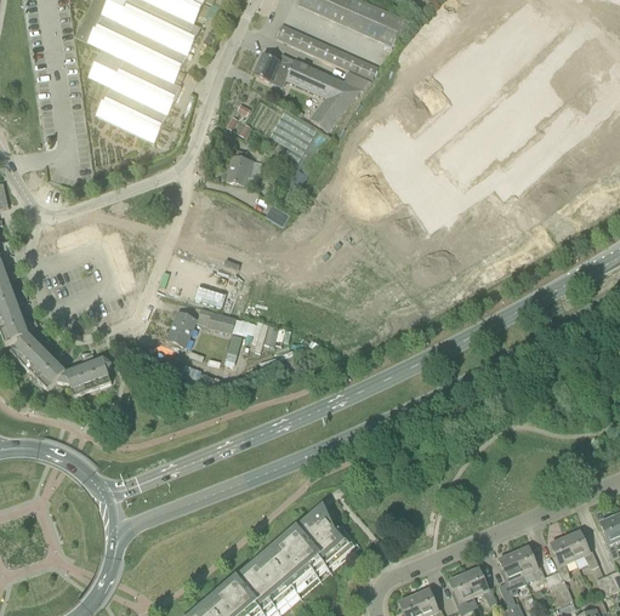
[(91,0),(74,36),(87,43),(87,44),(123,60),(109,87),(96,117),(152,143),(180,86),(172,83),(199,27),(192,23),(203,0),(91,0)]
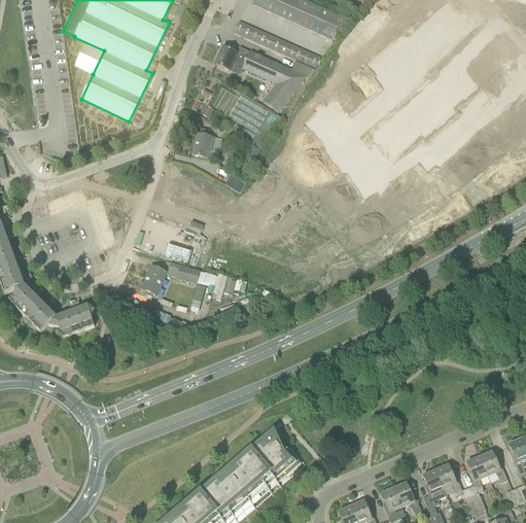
[(346,16),(309,0),(252,0),(251,2),(331,38),(332,35),(337,37),(346,16)]
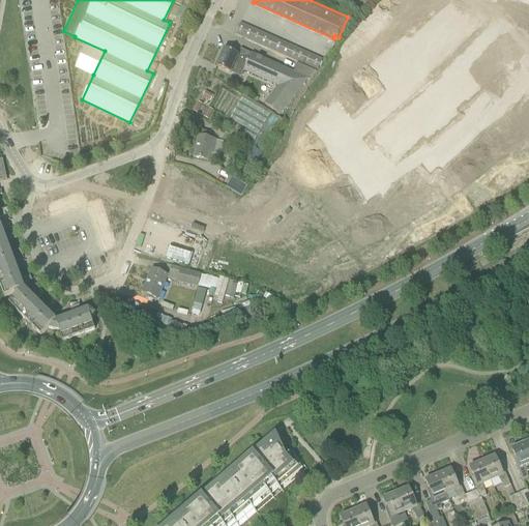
[(403,36),(373,62),(384,76),(381,78),(391,89),(420,64),(423,68),(476,23),(466,10),(461,16),(449,2),(406,39),(403,36)]
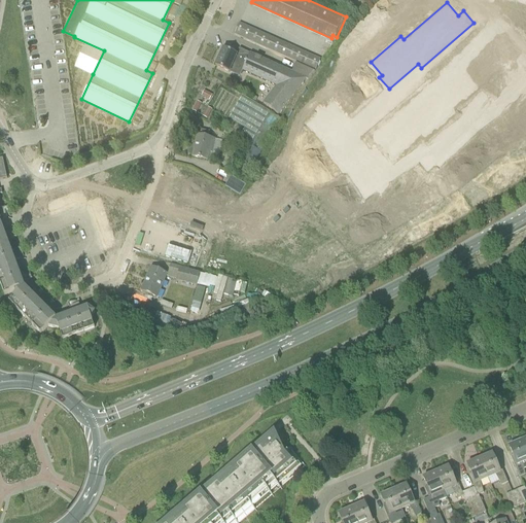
[(319,56),(245,23),(238,20),(233,31),(315,67),(319,56)]
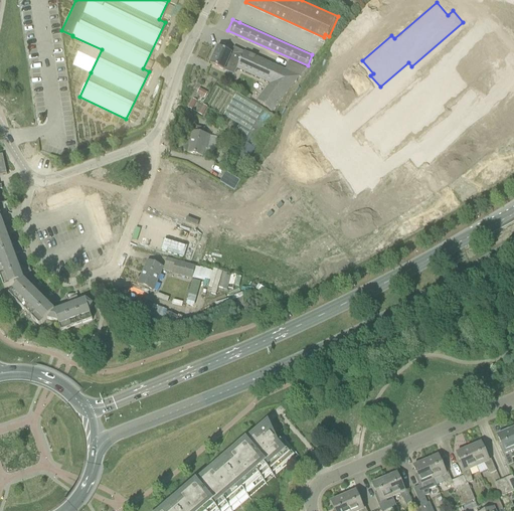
[(284,67),(241,48),(232,43),(229,50),(216,44),(209,61),(222,67),(226,59),(236,63),(235,65),(269,80),(255,98),(271,110),(299,74),(300,74),(306,66),(288,58),(284,67)]
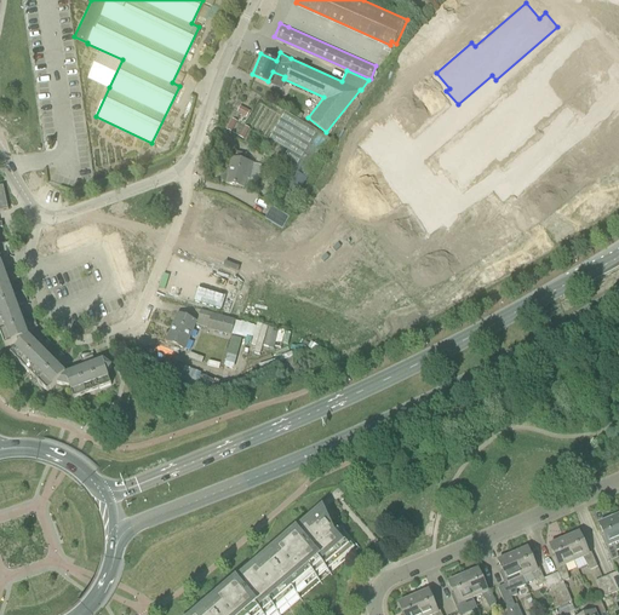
[(239,103),(235,109),(241,113),(245,105),(239,103)]
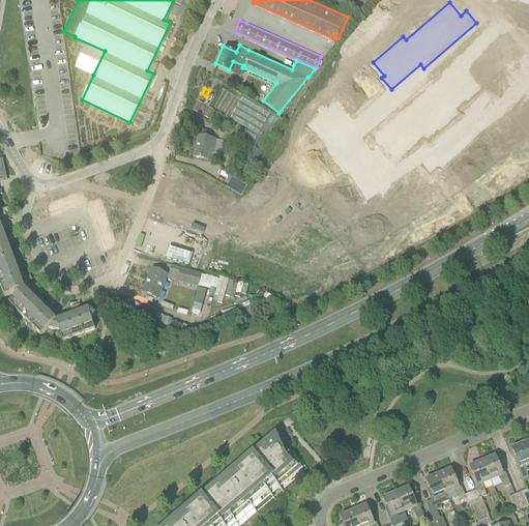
[(242,93),(229,116),(231,118),(234,120),(245,126),(241,132),(253,138),(241,157),(253,164),(260,150),(262,151),(283,117),(242,93)]
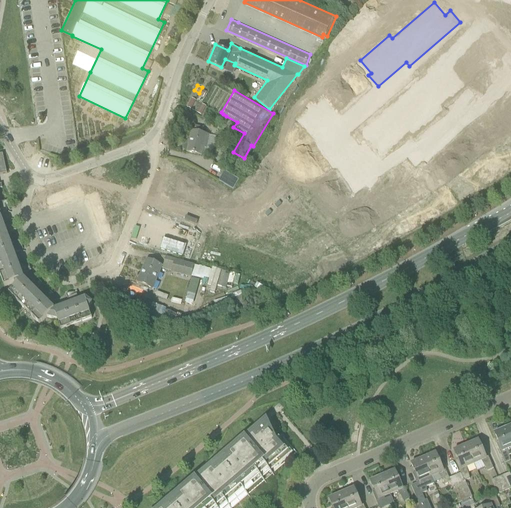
[(469,91),(403,147),(414,160),(422,153),(424,155),(482,106),(469,91)]
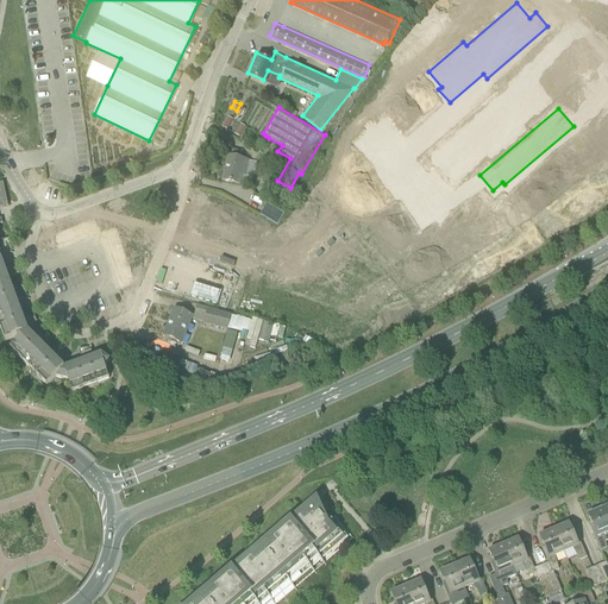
[(383,115),(355,140),(381,170),(377,172),(421,224),(433,213),(436,216),(445,208),(438,199),(444,193),(409,152),(413,150),(383,115)]
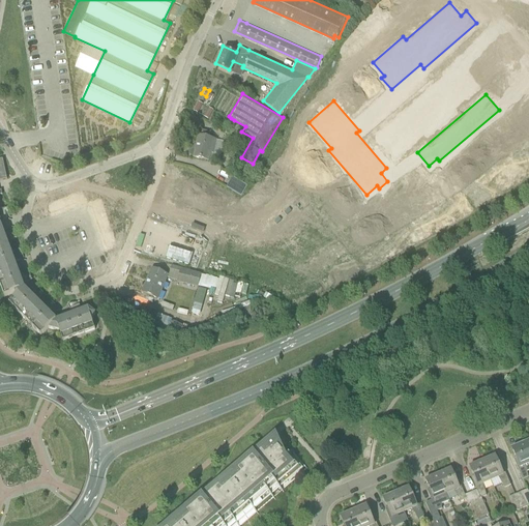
[(208,105),(203,114),(206,116),(211,107),(208,105)]
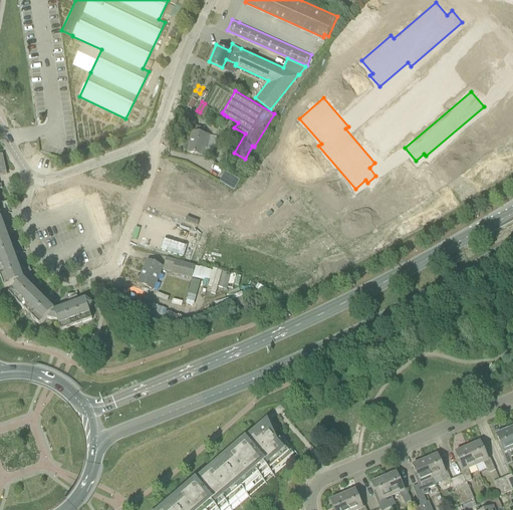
[(192,129),(187,150),(197,152),(202,153),(202,152),(203,146),(206,146),(209,133),(202,131),(203,125),(194,123),(193,130),(192,129)]
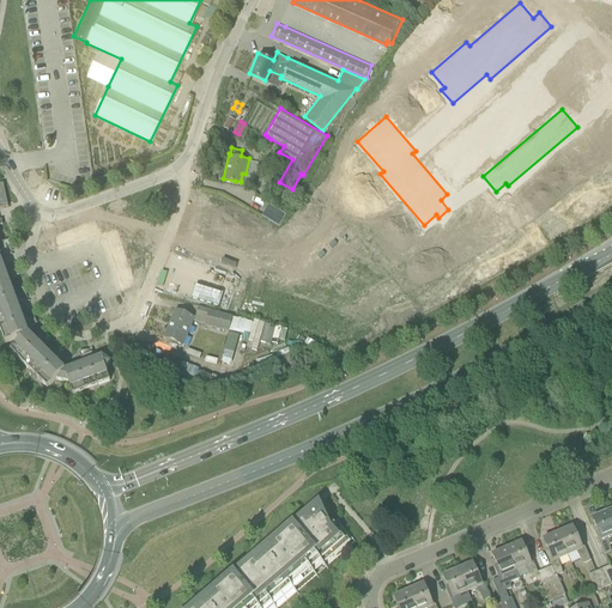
[(268,199),(260,213),(278,223),(286,210),(268,199)]
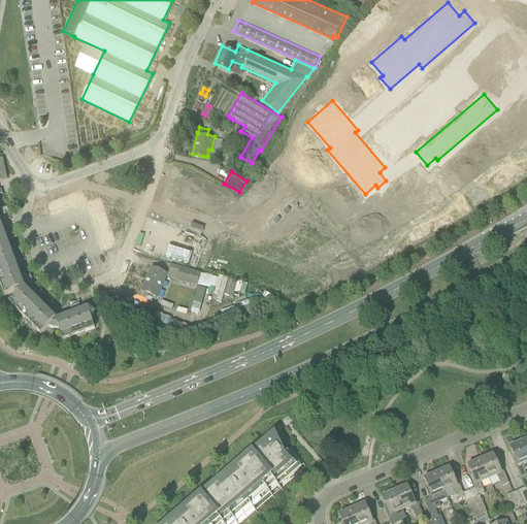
[(79,201),(86,199),(81,186),(74,189),(79,201)]
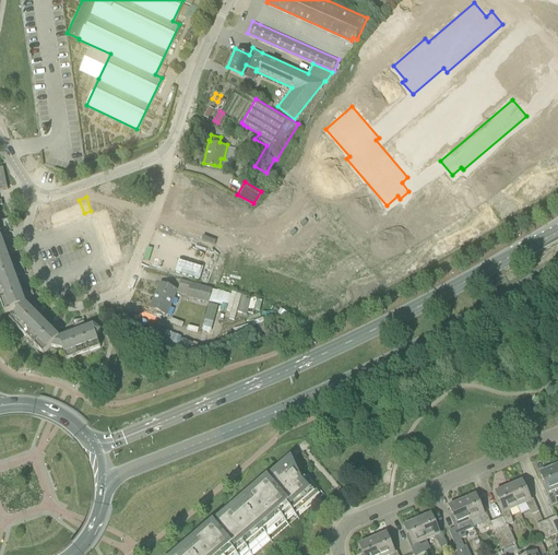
[(78,215),(84,213),(79,200),(72,202),(78,215)]
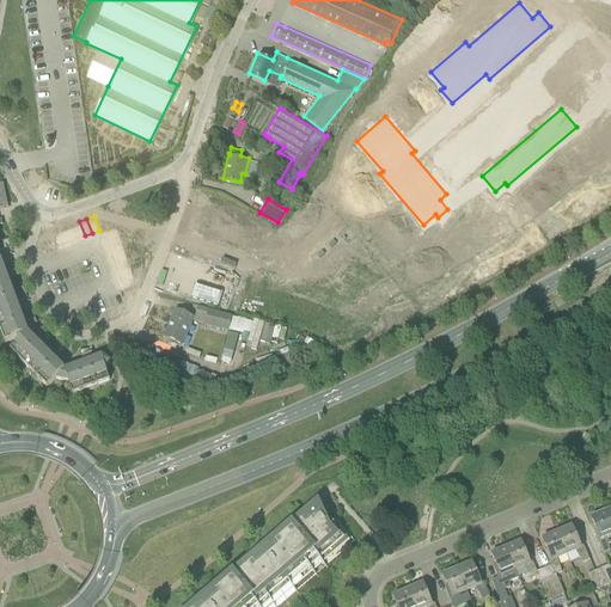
[(78,238),(85,235),(79,221),(72,224),(78,238)]
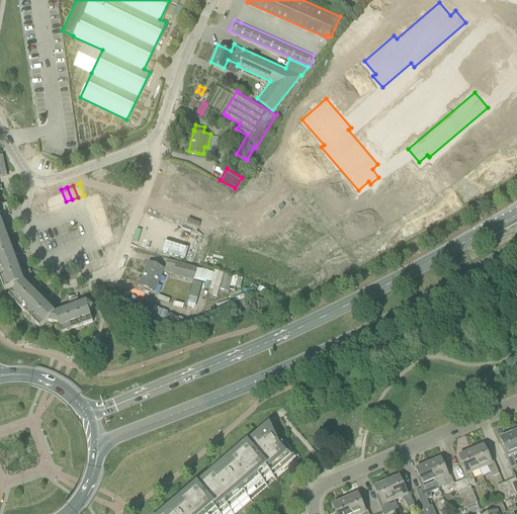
[(60,203),(66,201),(61,189),(55,191),(60,203)]
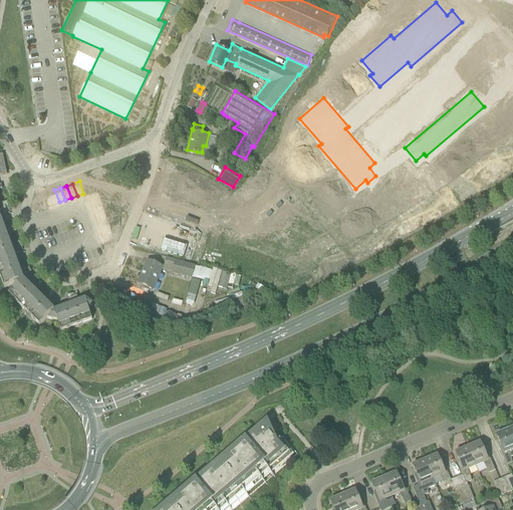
[(85,200),(97,195),(95,189),(83,194),(85,200)]
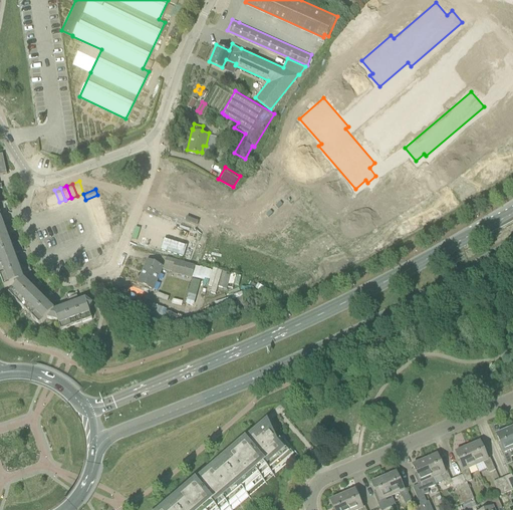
[(53,205),(59,202),(54,190),(48,192),(53,205)]
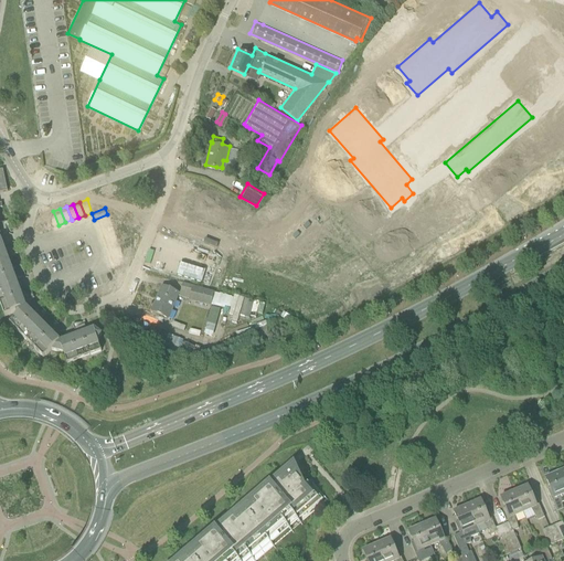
[(53,228),(59,225),(53,211),(48,213),(53,228)]
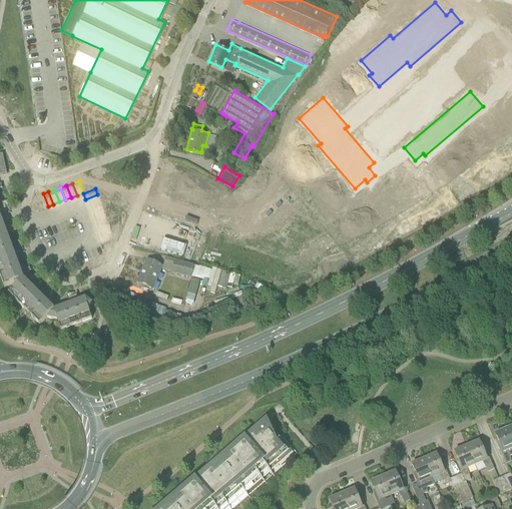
[(87,204),(99,200),(97,194),(85,199),(87,204)]
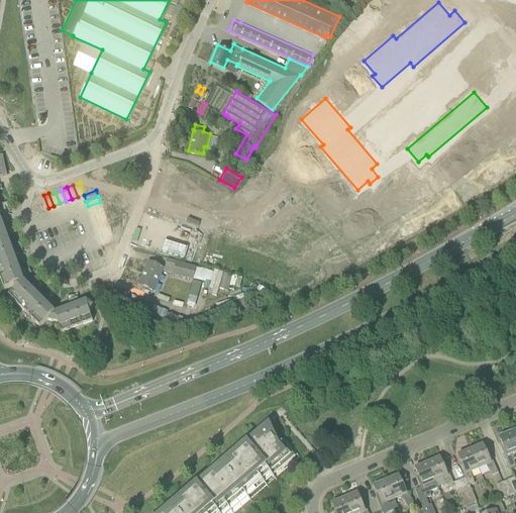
[(90,212),(102,208),(100,202),(88,206),(90,212)]
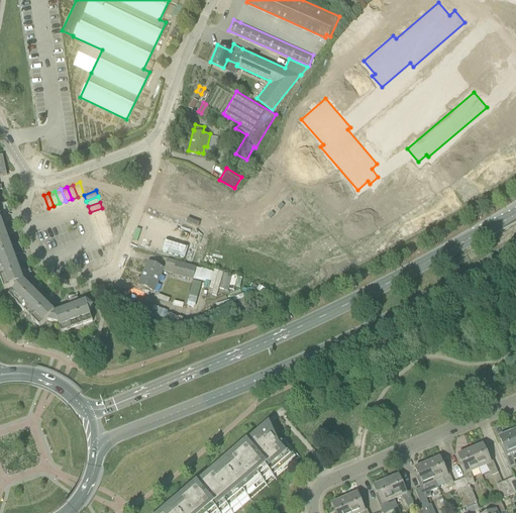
[(92,218),(105,213),(102,208),(90,212),(92,218)]
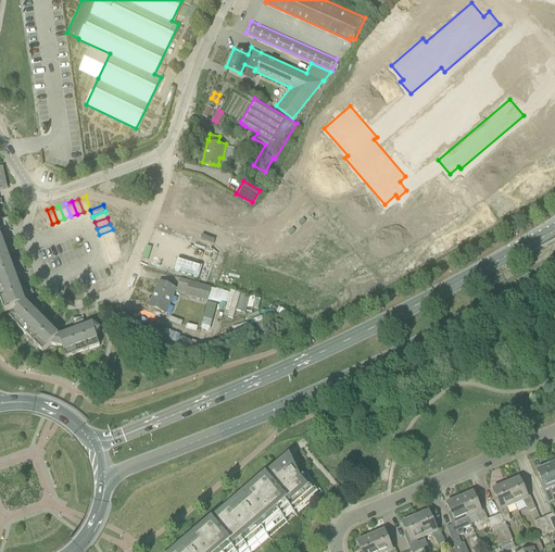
[(102,241),(115,236),(113,229),(99,235),(102,241)]
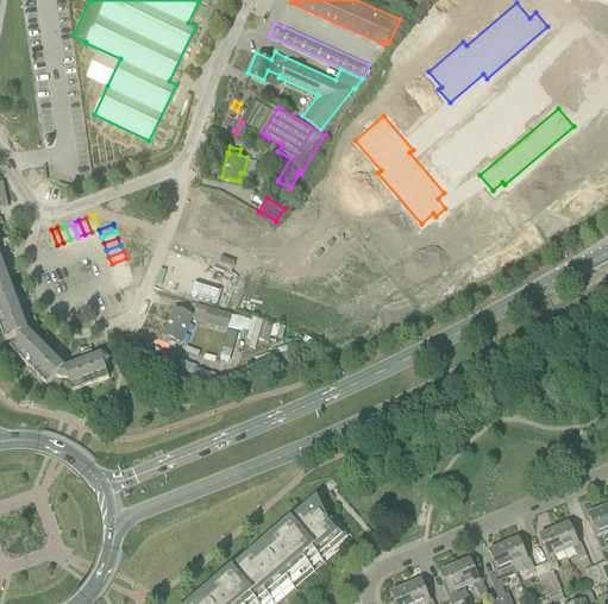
[(10,259),(2,263),(0,256),(0,283),(8,280),(6,274),(13,271),(10,259)]
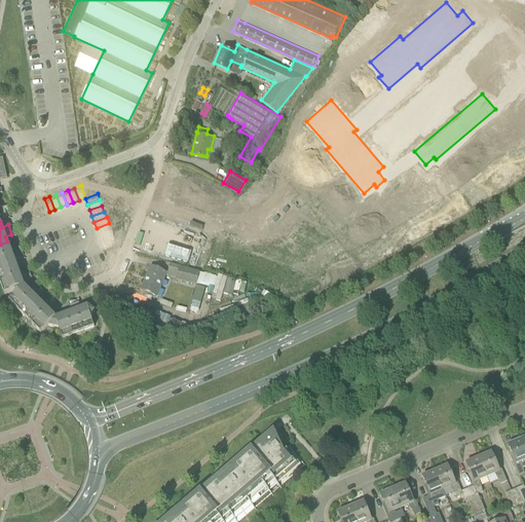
[(99,234),(111,229),(109,223),(97,228),(99,234)]
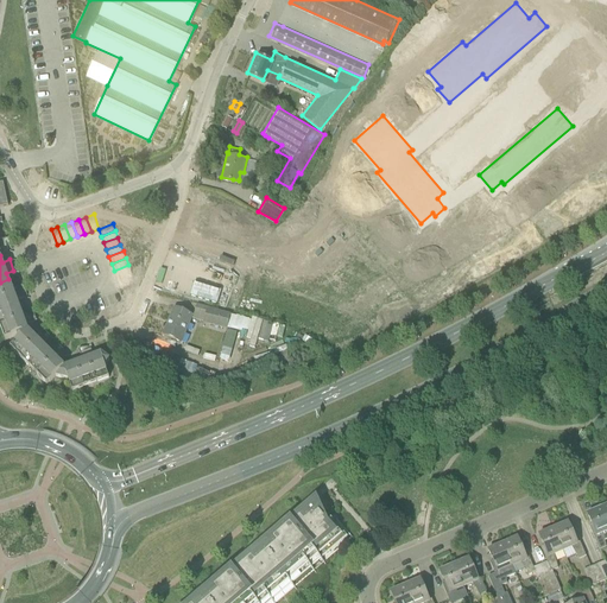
[(117,278),(131,272),(128,265),(114,271),(117,278)]
